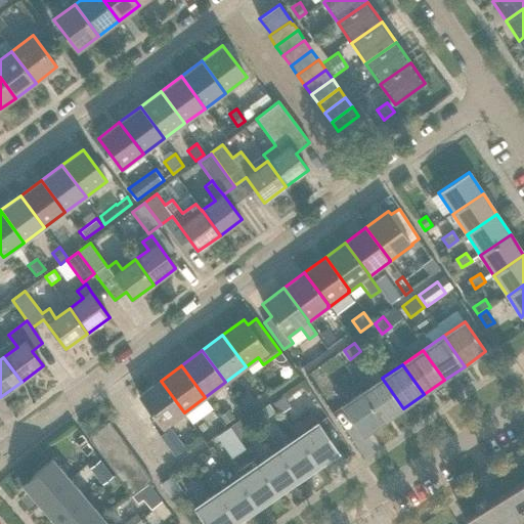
[(383,423),(403,408),(382,378),(362,392),(383,423)]
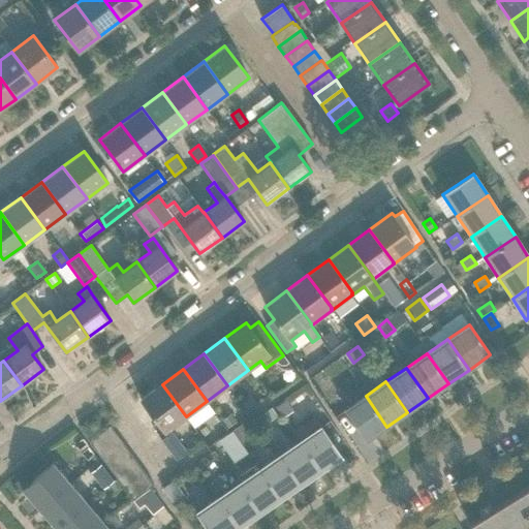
[(164,432),(186,416),(162,384),(141,400),(164,432)]
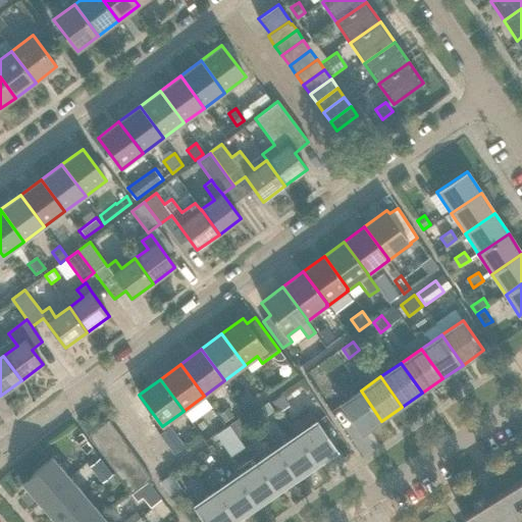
[(254,400),(248,390),(238,398),(244,407),(254,400)]
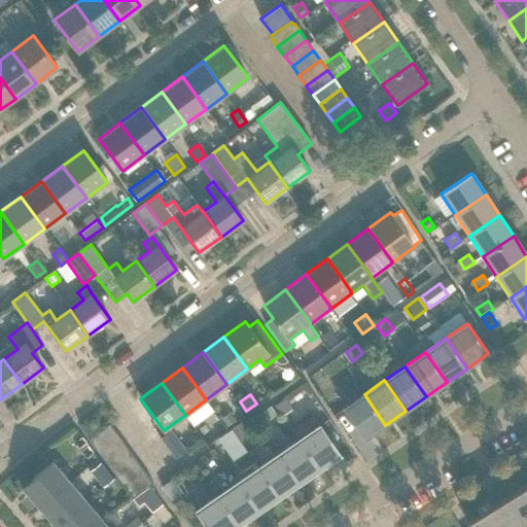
[(363,440),(385,425),(364,394),(343,409),(363,440)]
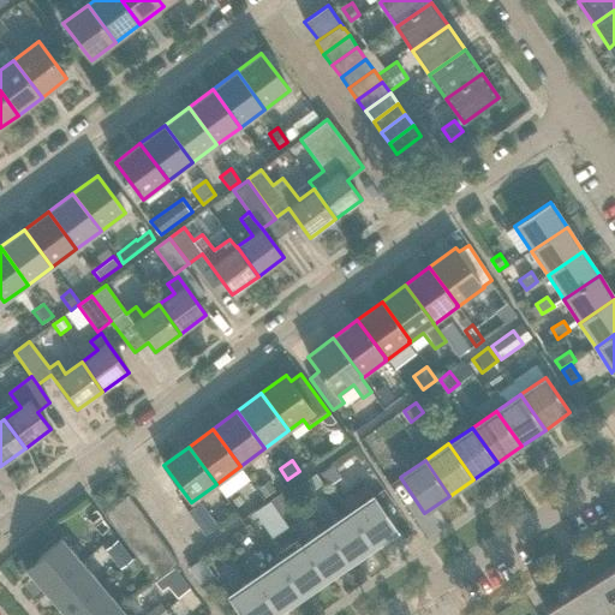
[(339,478),(330,467),(323,473),(332,484),(339,478)]
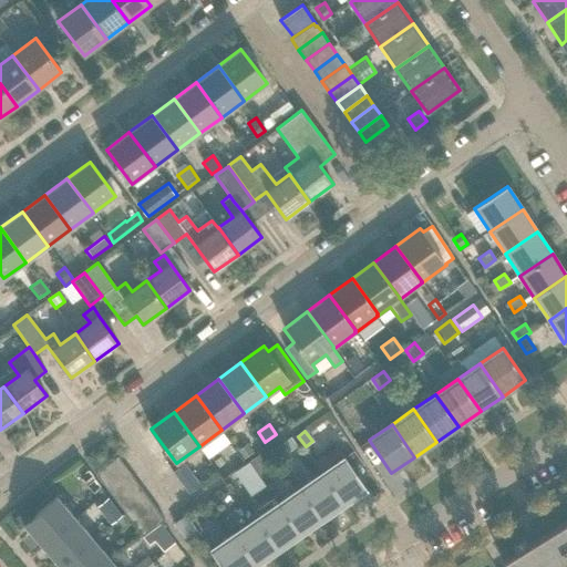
[(303,447),(296,436),(287,442),(296,453),(303,447)]
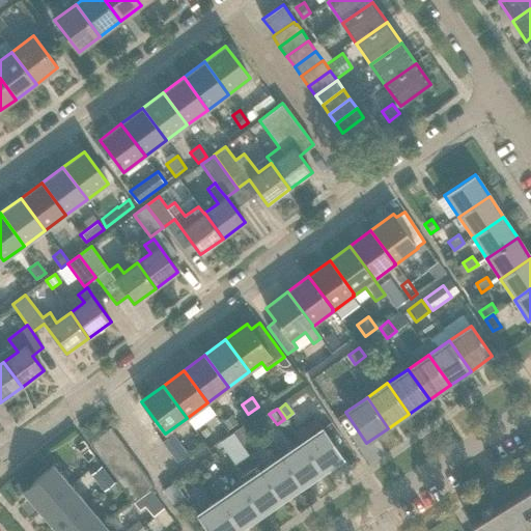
[(236,423),(231,416),(222,422),(228,430),(236,423)]
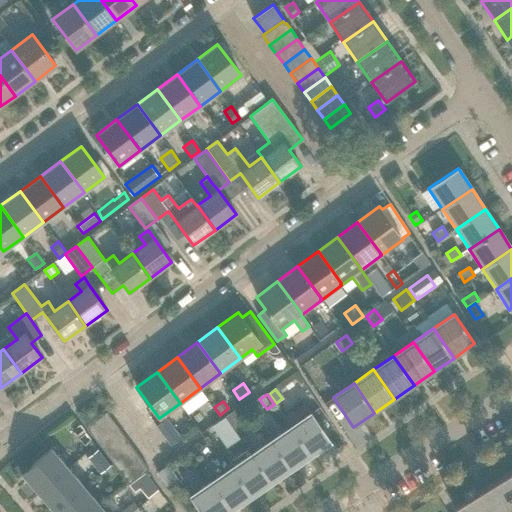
[(253,414),(260,409),(254,401),(247,406),(253,414)]
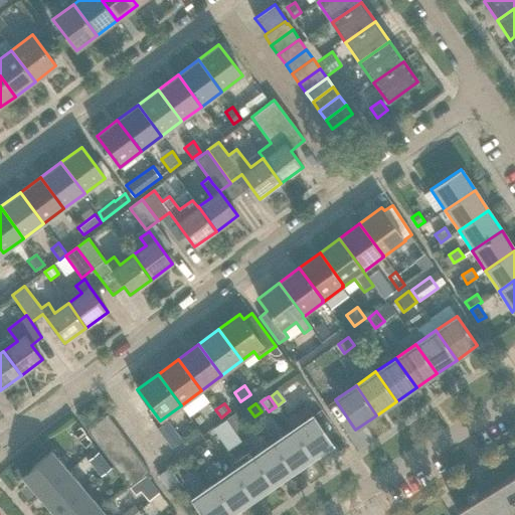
[(244,423),(237,411),(226,419),(233,431),(244,423)]
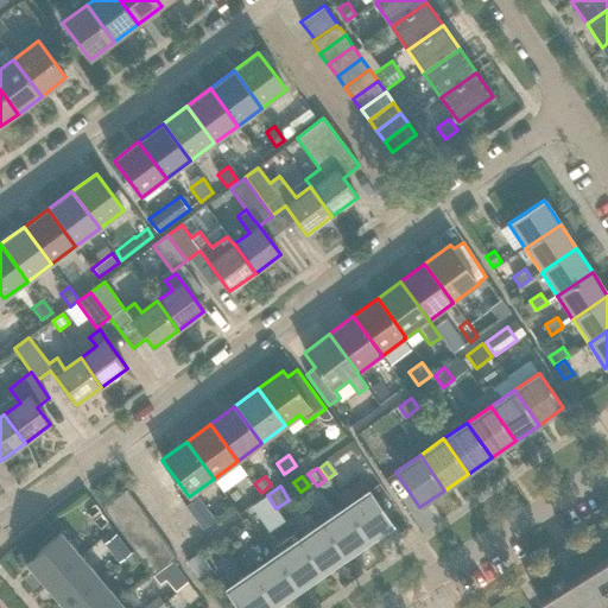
[(102,508),(111,519),(135,501),(127,489),(102,508)]
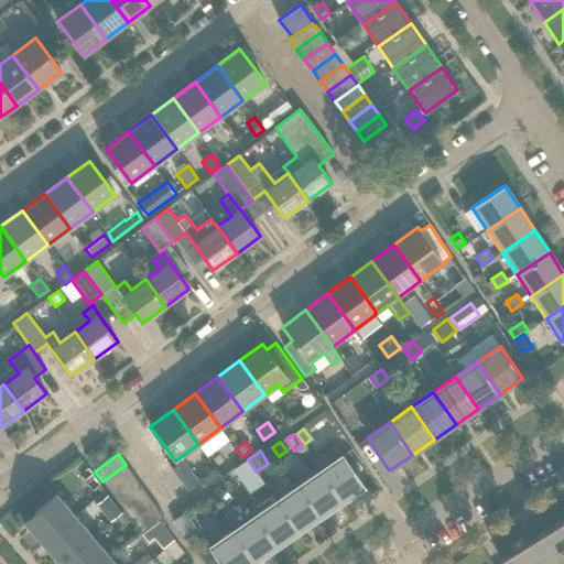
[(320,470),(342,503),(364,488),(342,455),(320,470)]
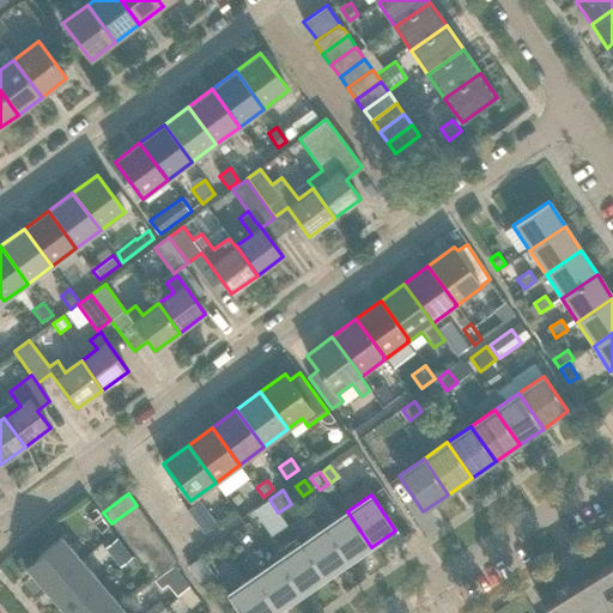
[(217,525),(199,502),(187,510),(205,534),(217,525)]
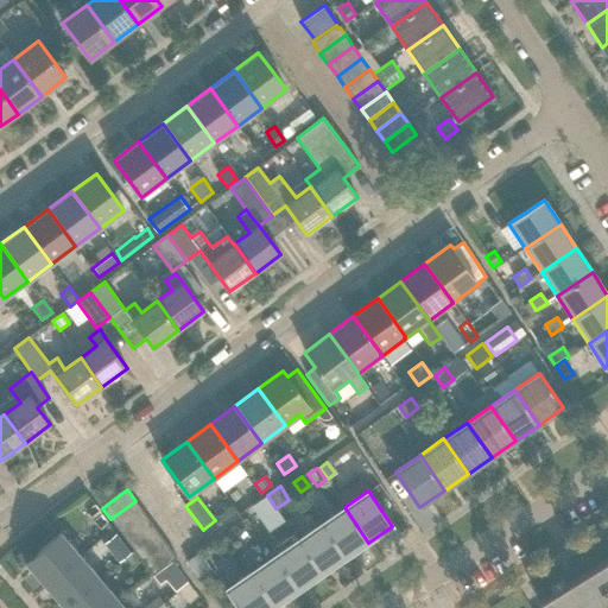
[(111,519),(119,531),(144,512),(135,501),(111,519)]
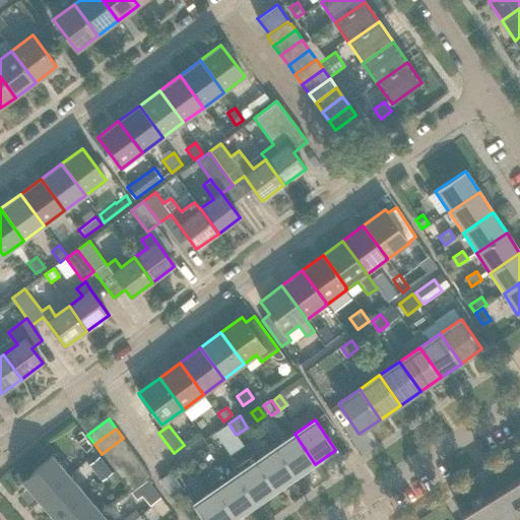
[(89,458),(95,453),(80,432),(77,435),(75,440),(89,458)]
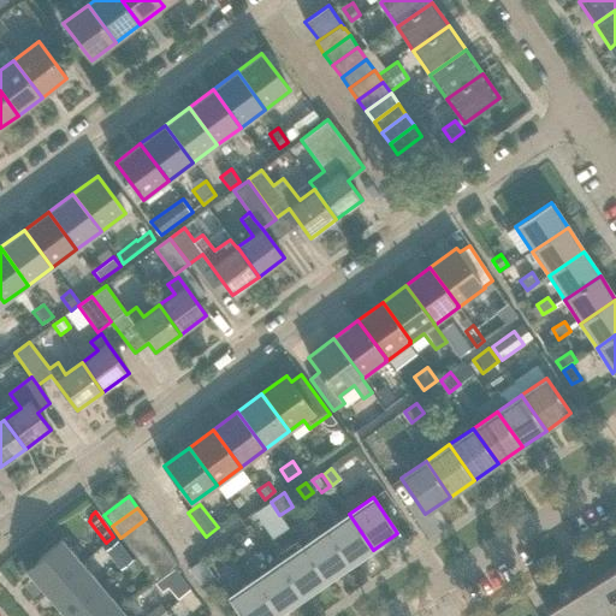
[(349,566),(373,550),(349,514),(325,531),(349,566)]
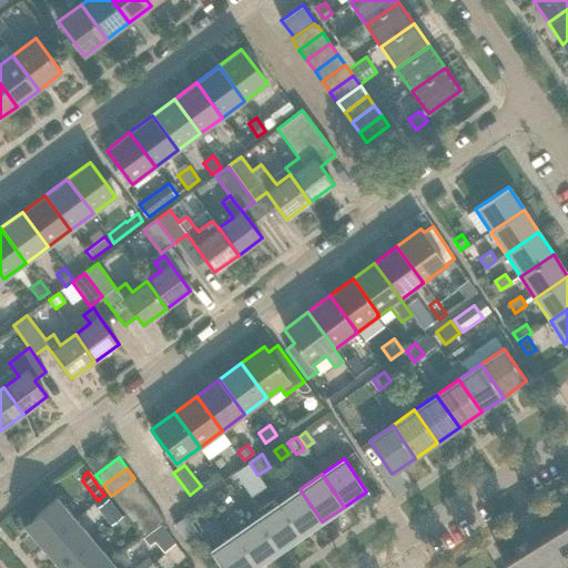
[(111,496),(120,506),(142,489),(134,478),(111,496)]
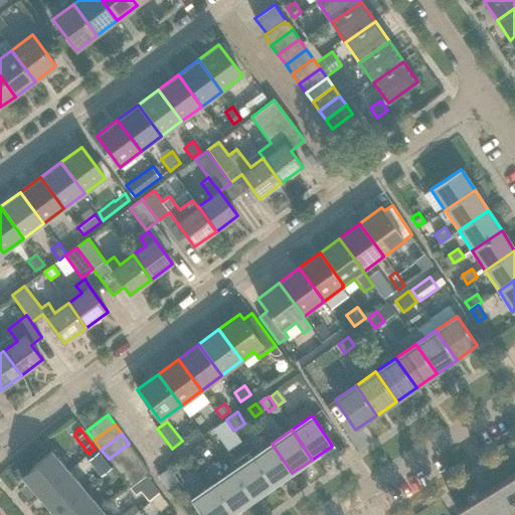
[(109,459),(116,469),(136,454),(129,444),(109,459)]
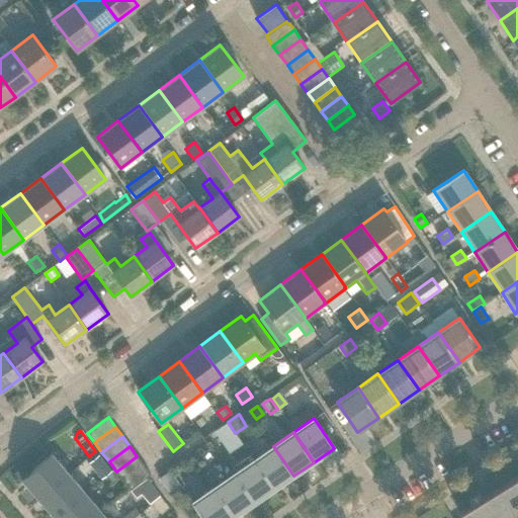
[(273,490),(293,476),(273,446),(253,460),(273,490)]
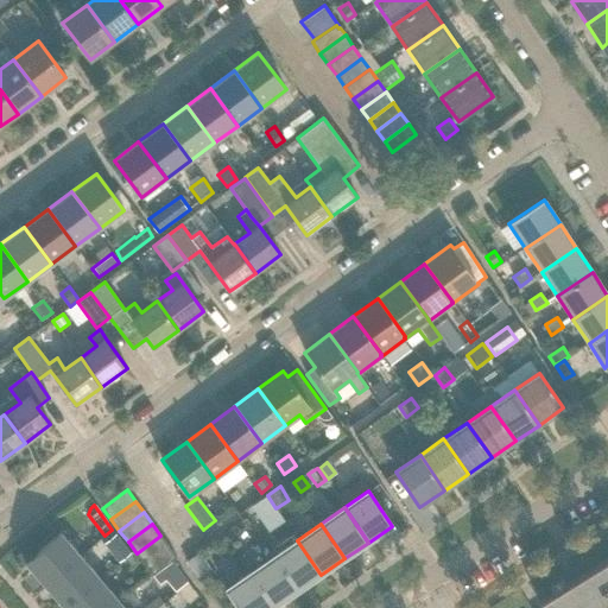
[(44,587),(80,556),(59,533),(25,563),(44,587)]
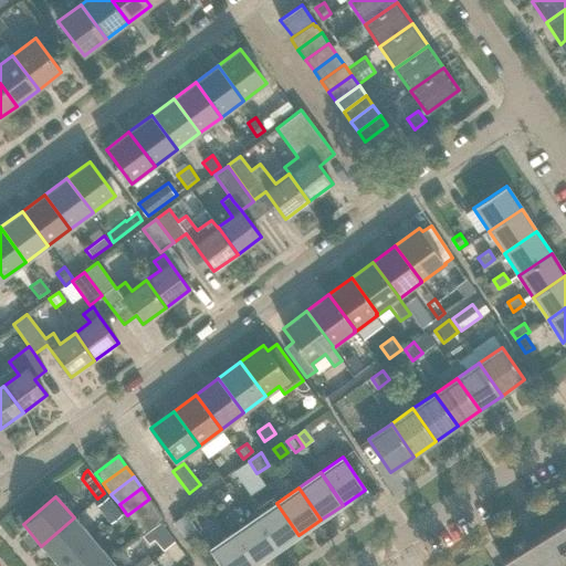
[(123,514),(108,496),(97,506),(111,524),(123,514)]
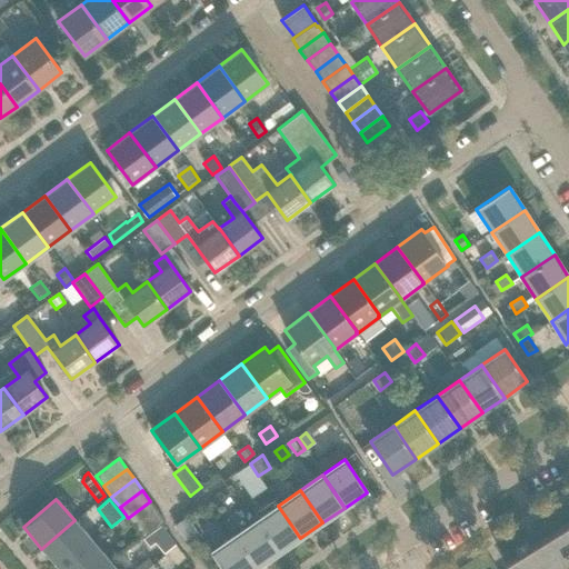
[(128,518),(136,528),(158,511),(150,501),(128,518)]
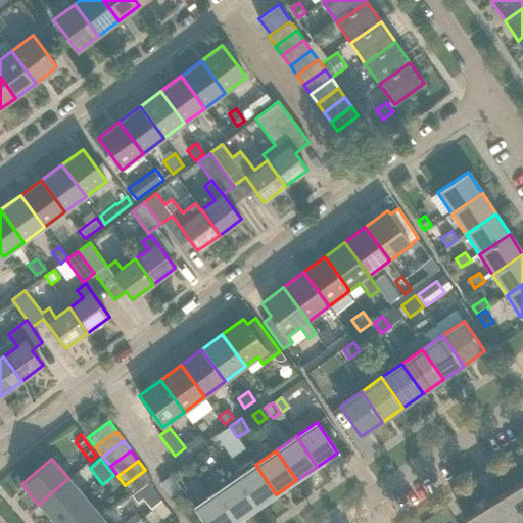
[(255,509),(276,494),(255,465),(235,479),(255,509)]
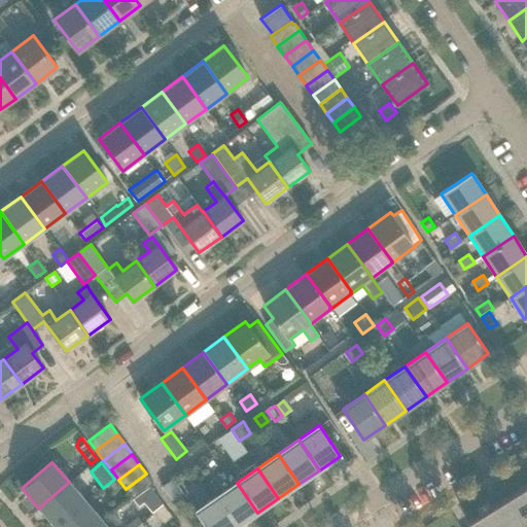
[(133,498),(149,487),(153,484),(146,473),(126,489),(133,498)]
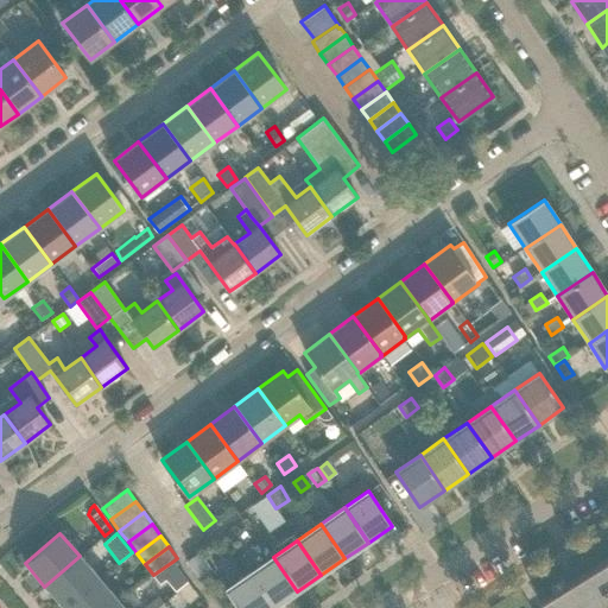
[(198,578),(210,569),(200,552),(187,562),(198,578)]
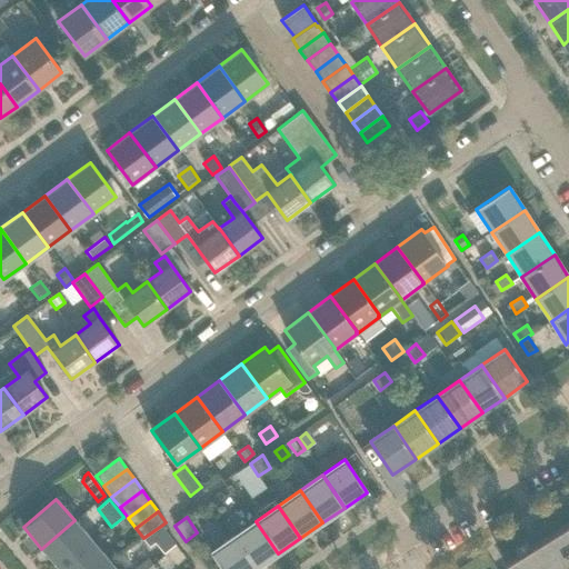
[(59,568),(60,568),(92,541),(75,520),(41,549),(59,568)]
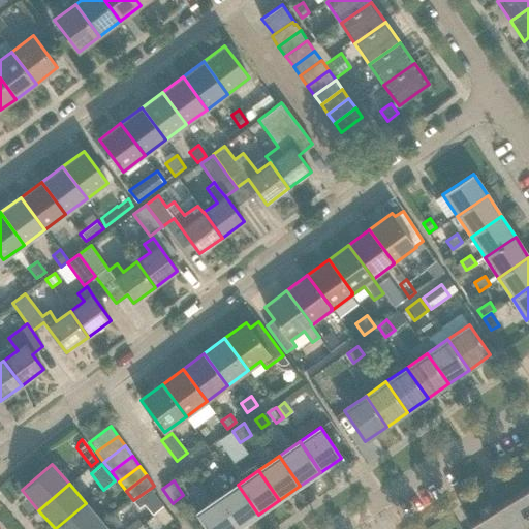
[(238,528),(258,515),(238,485),(217,498),(238,528)]
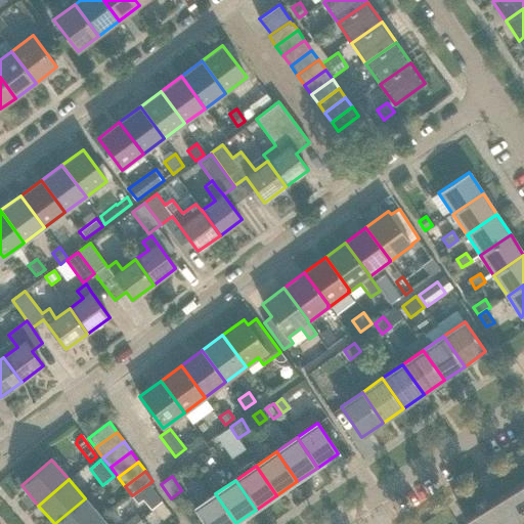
[(523,523),(523,482),(499,497),(465,520),(467,523),(523,523)]
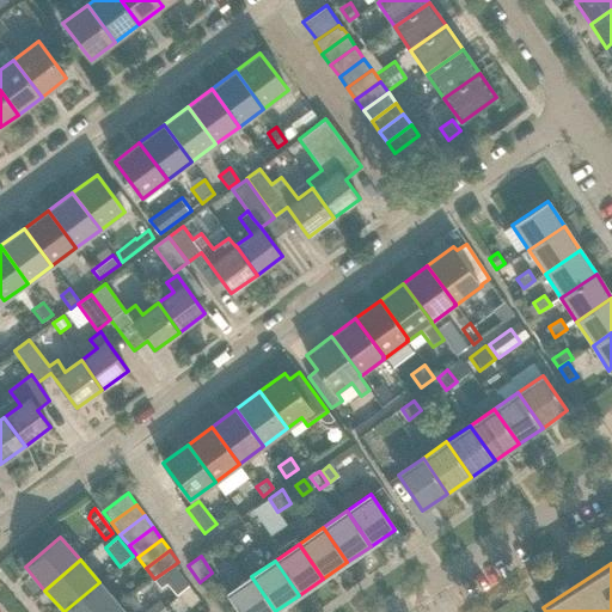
[(179,574),(173,565),(153,580),(161,588),(167,585),(179,574)]
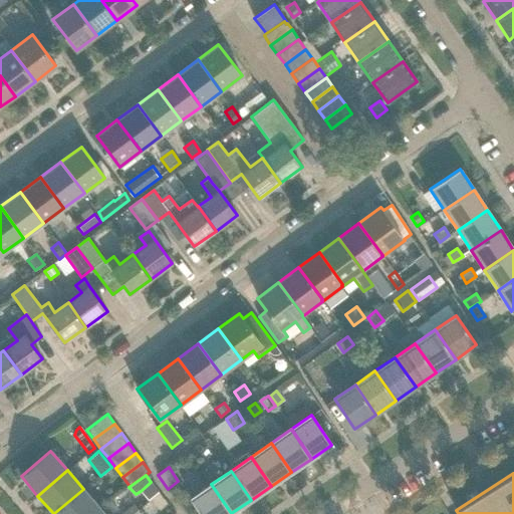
[(201,513),(230,513),(231,513),(211,484),(190,498),(201,513)]
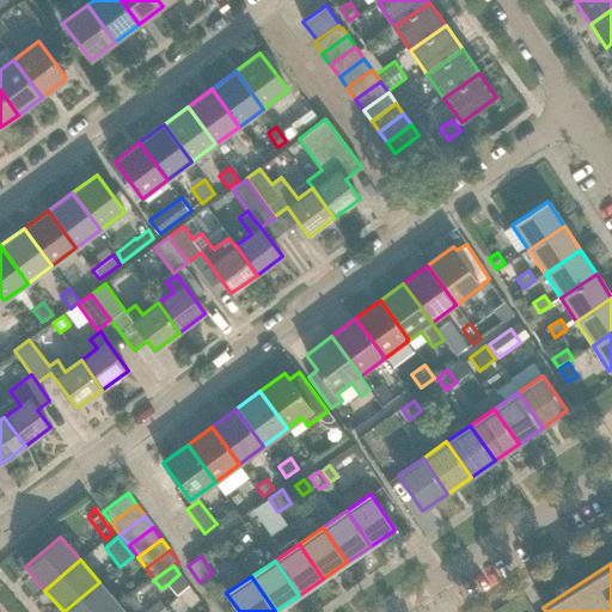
[(110,611),(120,605),(99,582),(65,611),(110,611)]
